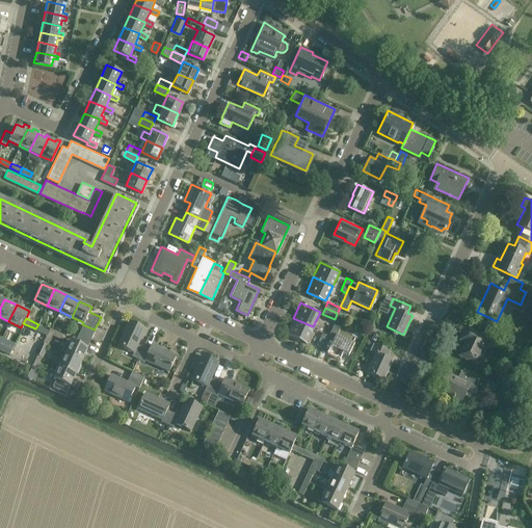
[(306,342),(313,326),(293,318),(286,333),(306,342)]
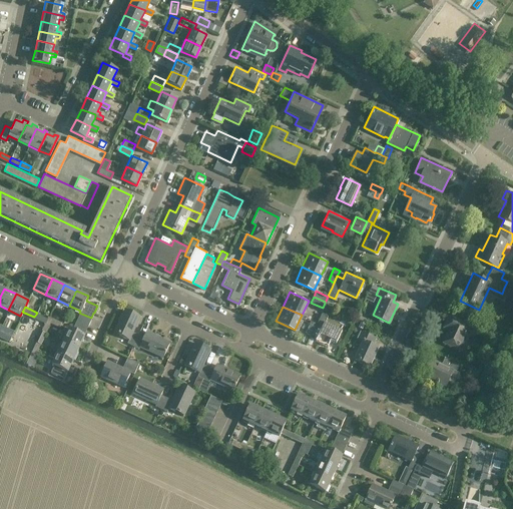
[(126,342),(132,345),(138,333),(132,331),(139,315),(124,308),(113,332),(128,339),(126,342)]
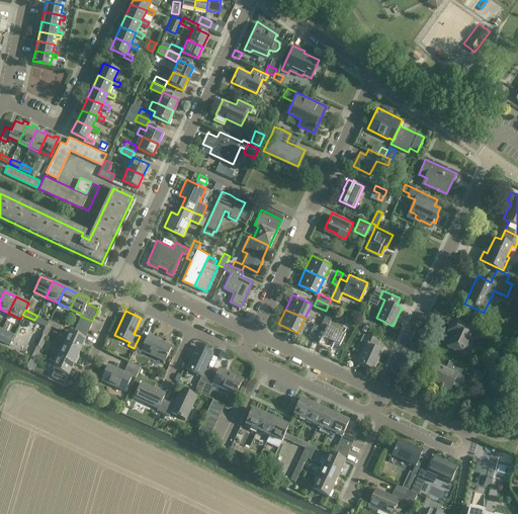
[(325,313),(318,329),(323,332),(318,343),(330,348),(333,343),(339,345),(345,332),(328,324),(330,318),(329,317),(330,316),(325,313)]
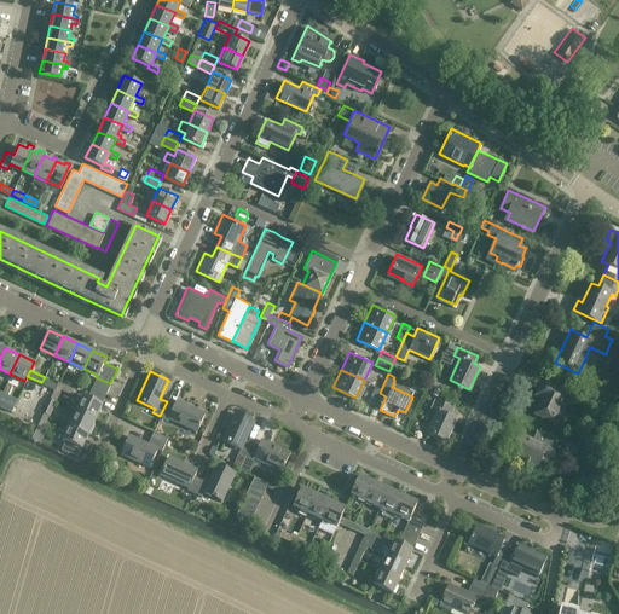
[(45,377),(41,382),(53,388),(55,386),(56,382),(45,377)]
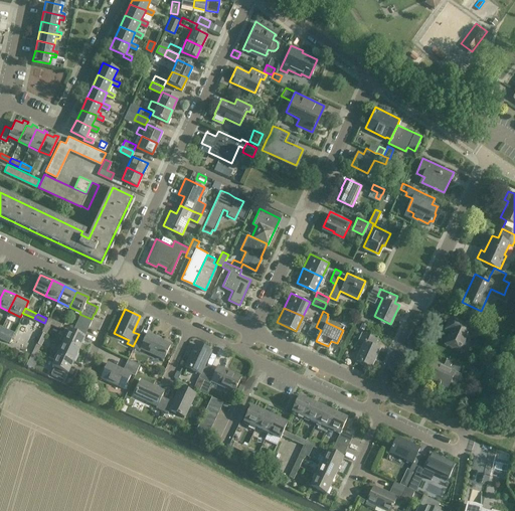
[(79,314),(77,320),(89,325),(92,319),(79,314)]
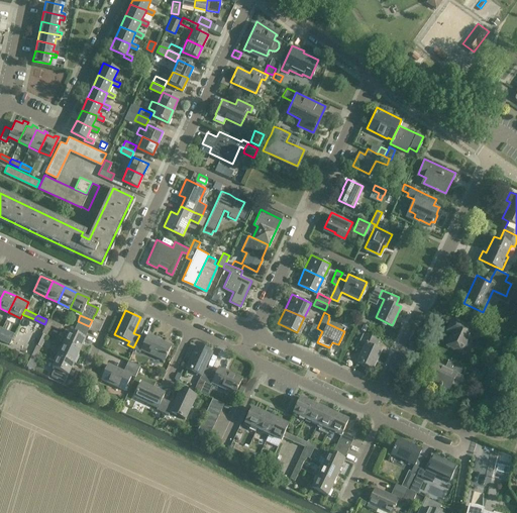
[(445,343),(462,351),(471,332),(476,334),(482,322),(470,317),(467,322),(452,315),(446,328),(451,331),(445,343)]
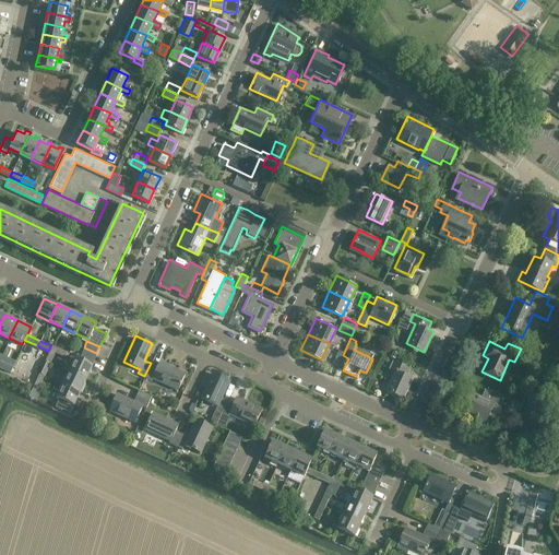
[(49,349),(55,351),(64,355),(67,350),(52,343),(50,345),(49,349)]
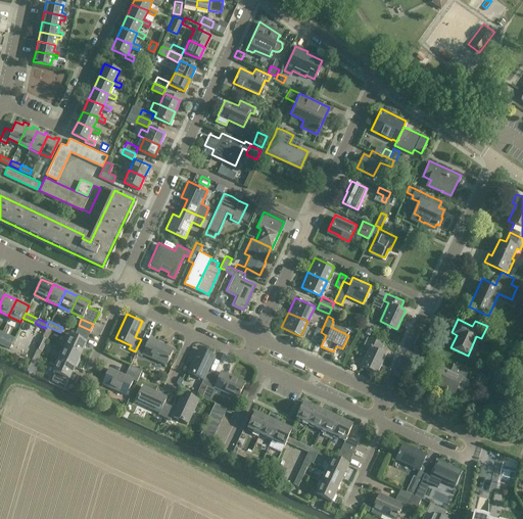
[(77,329),(76,330),(87,335),(90,330),(79,325),(77,329)]
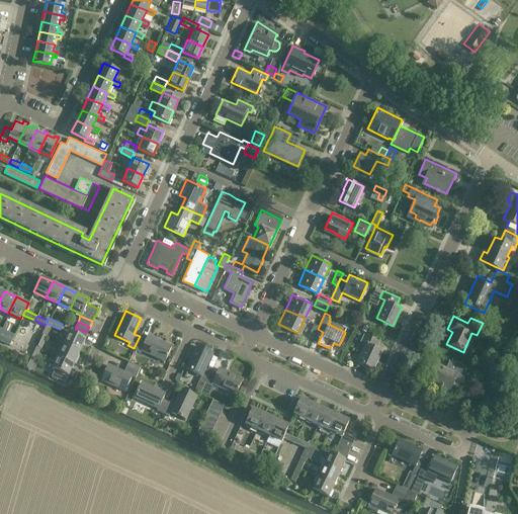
[(45,325),(41,333),(46,335),(51,325),(46,323),(45,325)]
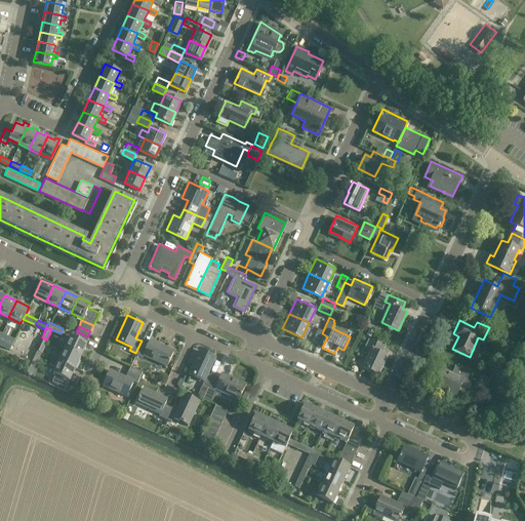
[(318,342),(323,329),(318,327),(312,339),(318,342)]
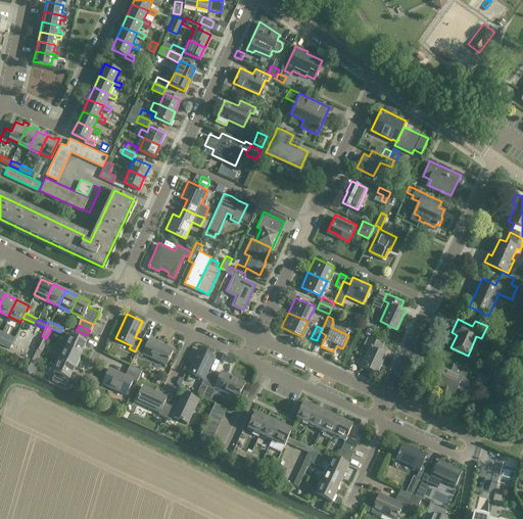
[(69,334),(63,346),(80,354),(86,341),(85,341),(87,335),(76,330),(74,336),(69,334)]
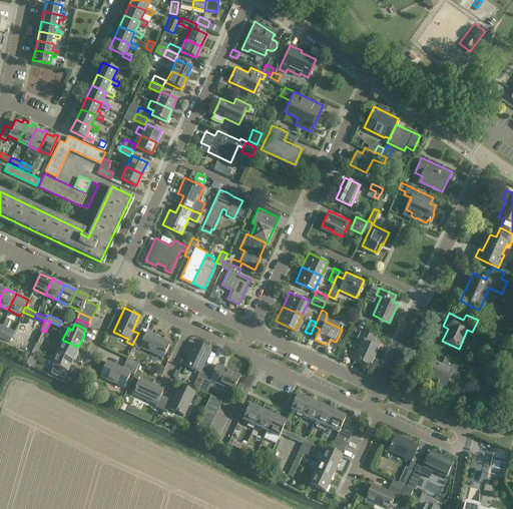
[(41,330),(35,342),(40,344),(45,332),(41,330)]
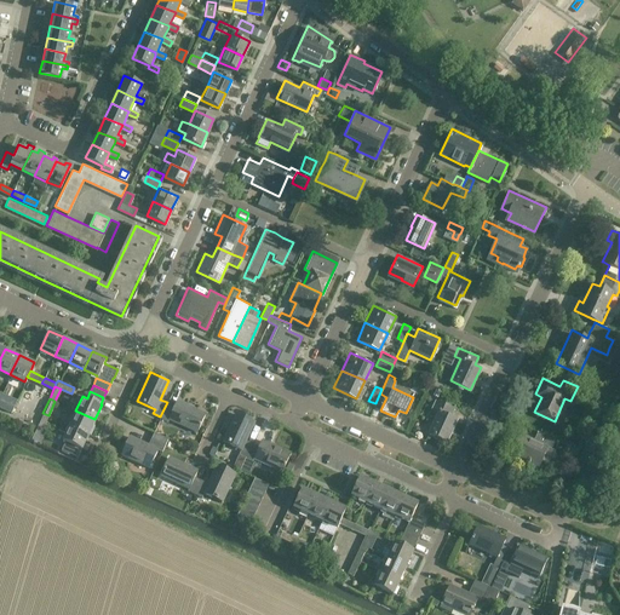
[(167,402),(160,417),(167,419),(168,418),(196,431),(205,412),(177,398),(173,406),(167,402)]
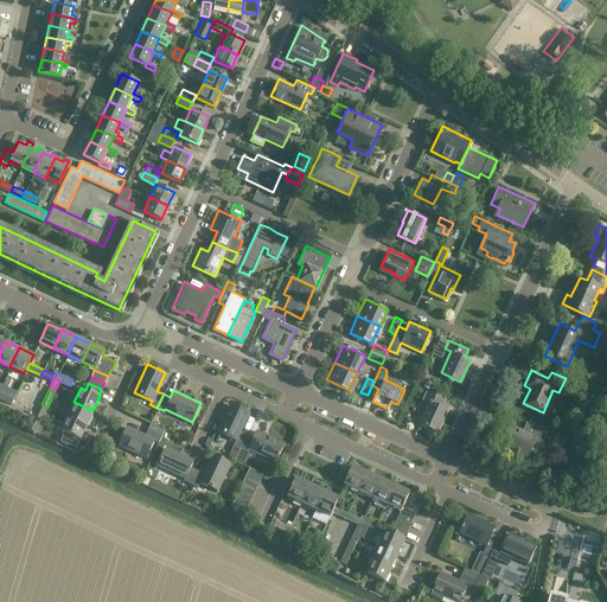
[(427,402),(417,422),(438,431),(447,409),(441,407),(445,398),(426,390),(421,398),(427,402)]
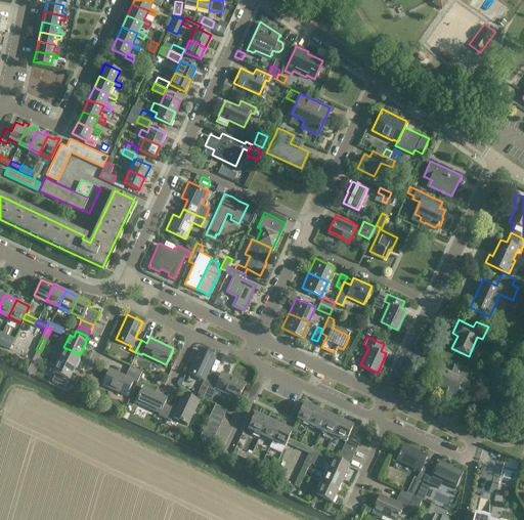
[(3,339),(1,344),(9,347),(11,342),(3,339)]
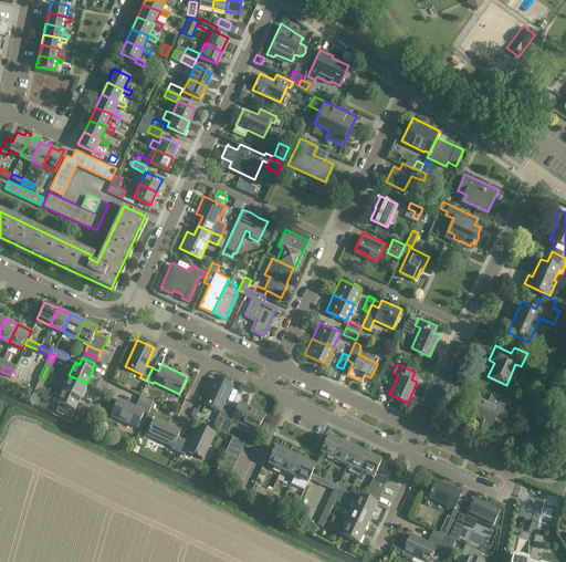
[(55,385),(81,396),(86,383),(69,375),(63,387),(56,384),(55,385)]
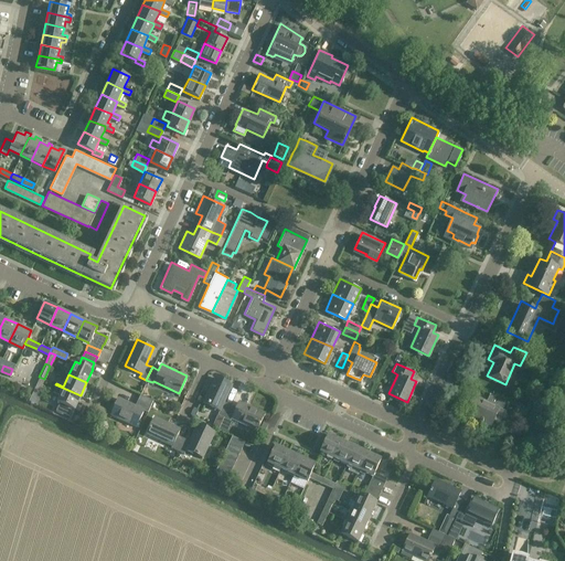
[(217,413),(224,415),(230,403),(223,400),(232,383),(214,374),(202,401),(219,409),(217,413)]
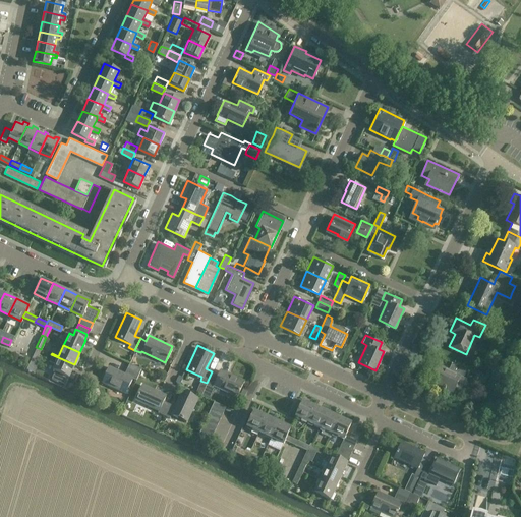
[(41,349),(36,347),(31,358),(36,360),(41,349)]
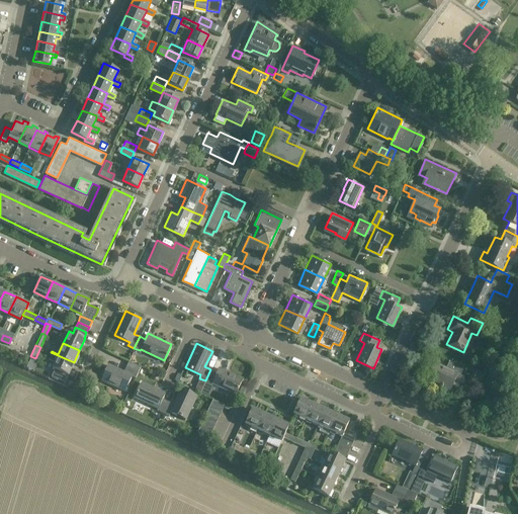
[(68,374),(74,362),(51,352),(49,357),(55,360),(52,367),(68,374)]
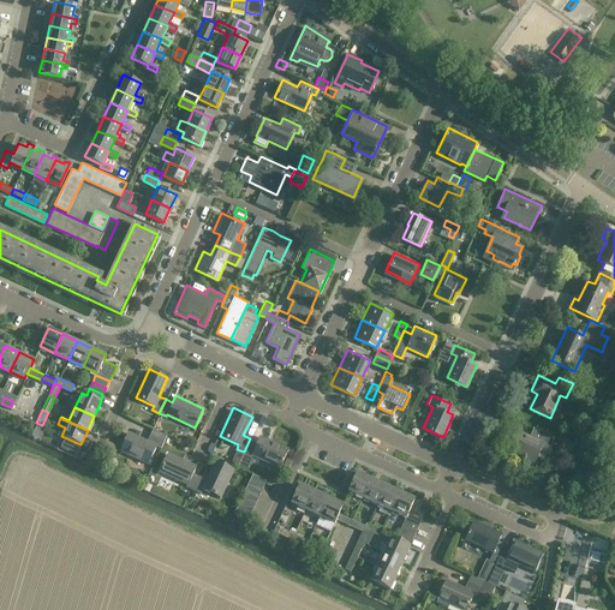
[(166,434),(159,430),(153,426),(147,440),(129,430),(119,449),(148,462),(156,444),(160,447),(166,434)]
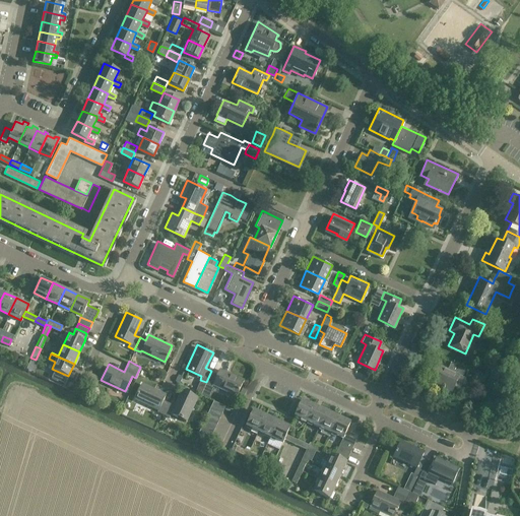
[(435,377),(432,383),(451,392),(454,386),(460,388),(466,375),(468,376),(470,370),(451,361),(448,368),(436,362),(430,374),(435,377)]
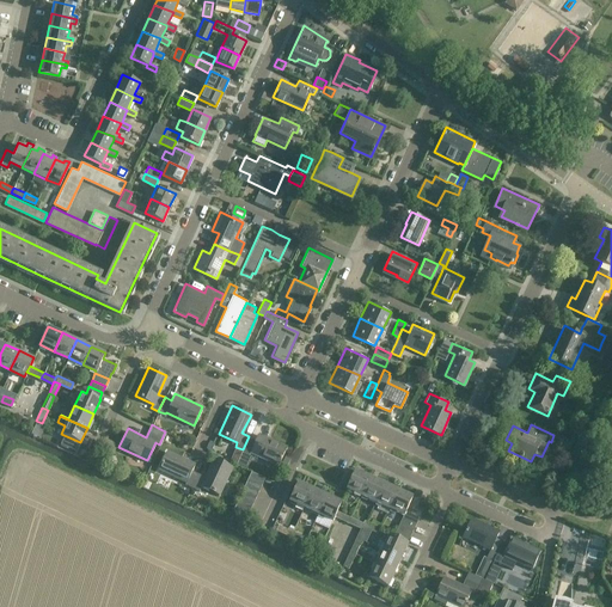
[(249,436),(243,449),(249,453),(250,452),(277,465),(287,445),(258,433),(255,439),(249,436)]
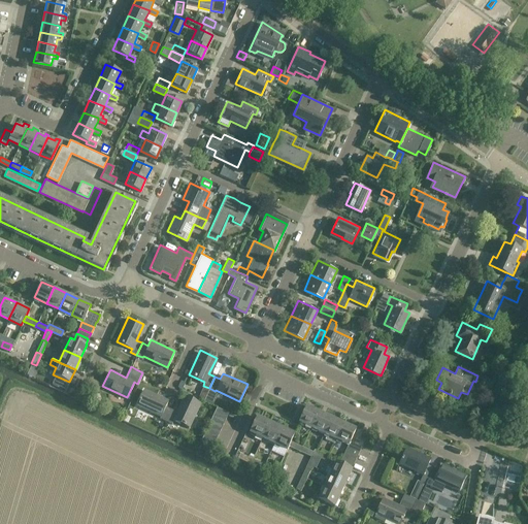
[(159,417),(165,420),(168,413),(171,407),(165,404),(168,399),(143,388),(136,404),(160,416),(159,417)]
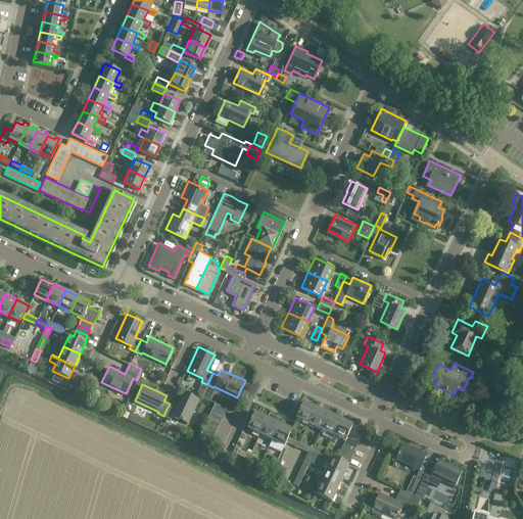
[(167,409),(163,416),(170,418),(172,415),(187,422),(198,398),(182,390),(175,407),(170,404),(167,409)]
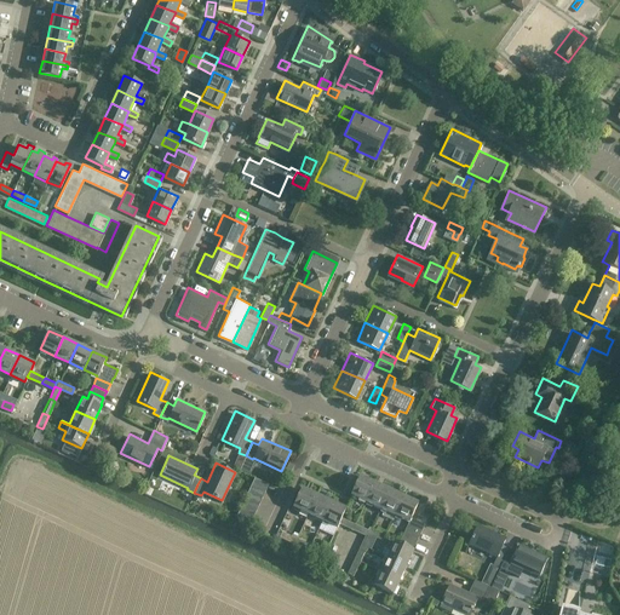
[(350,494),(365,501),(374,481),(360,475),(350,494)]
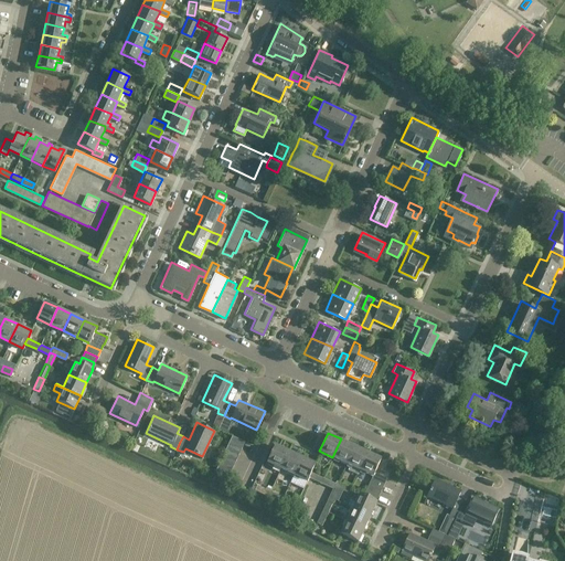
[(232,434),(228,440),(234,442),(242,446),(244,440),(232,434)]
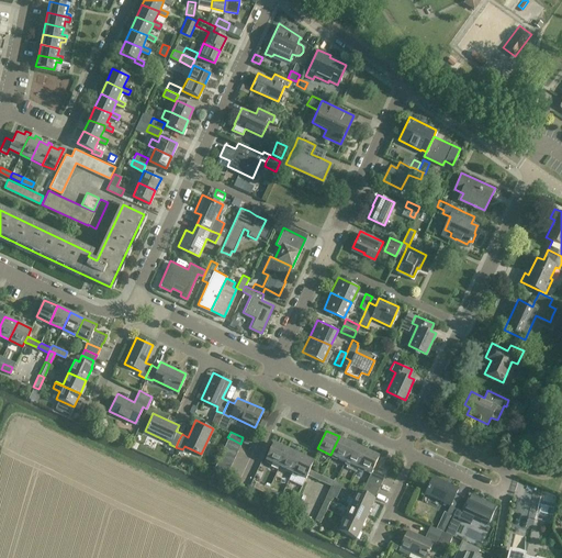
[(339,436),(330,455),(344,460),(352,443),(339,436)]
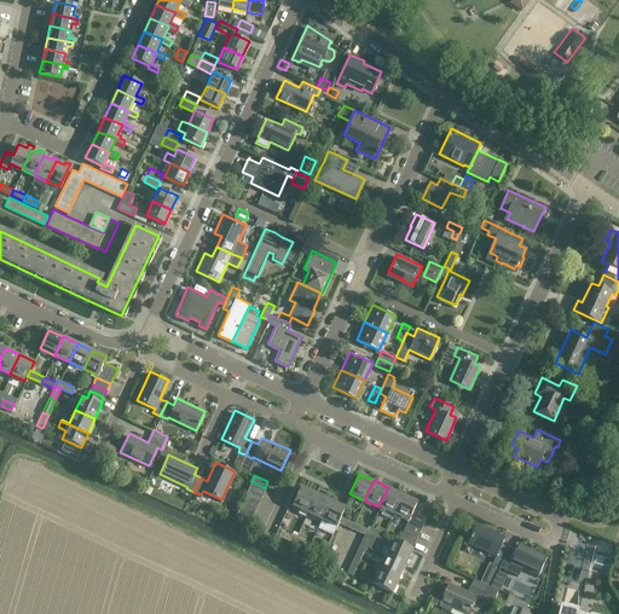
[(250,481),(247,488),(261,494),(265,488),(256,484),(250,481)]
